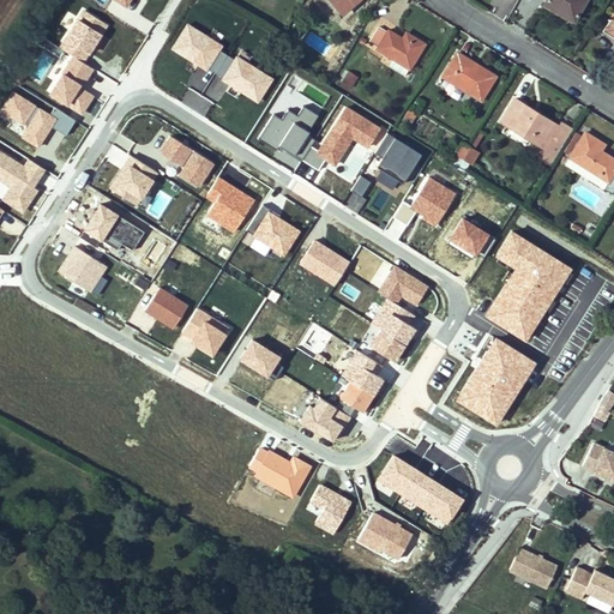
[(331,0),(343,13),(357,0),(331,0)]
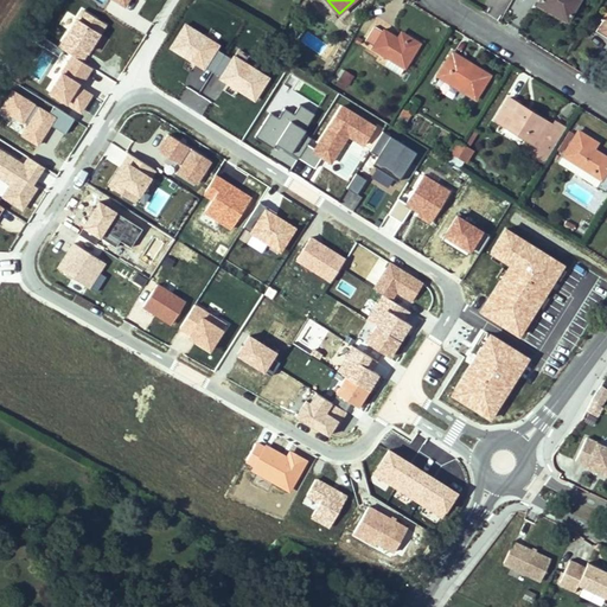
[(579,0),(540,0),(538,4),(567,20),(579,0)]
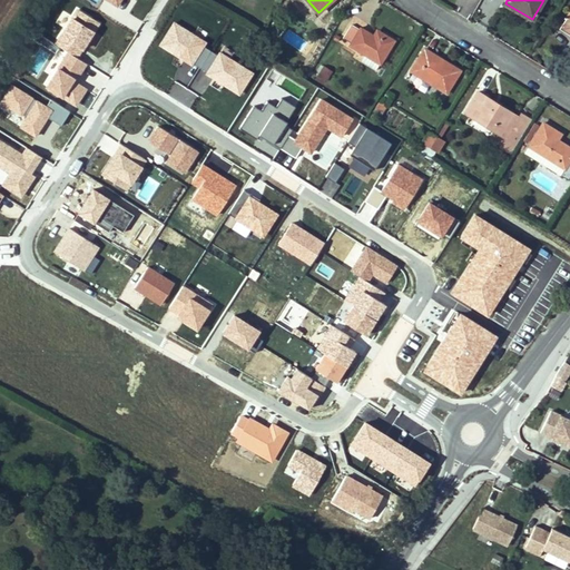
[(86,7),(84,13),(96,18),(98,12),(86,7)]
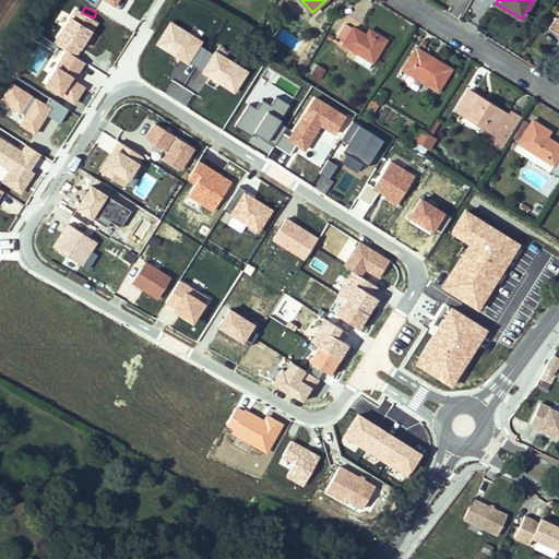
[(75,10),(55,44),(59,46),(67,51),(74,56),(96,23),(75,10)]
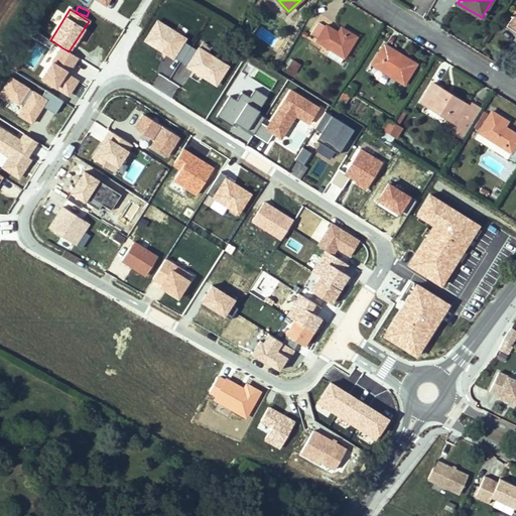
[(310,35),(317,39),(325,27),(317,22),(310,35)]
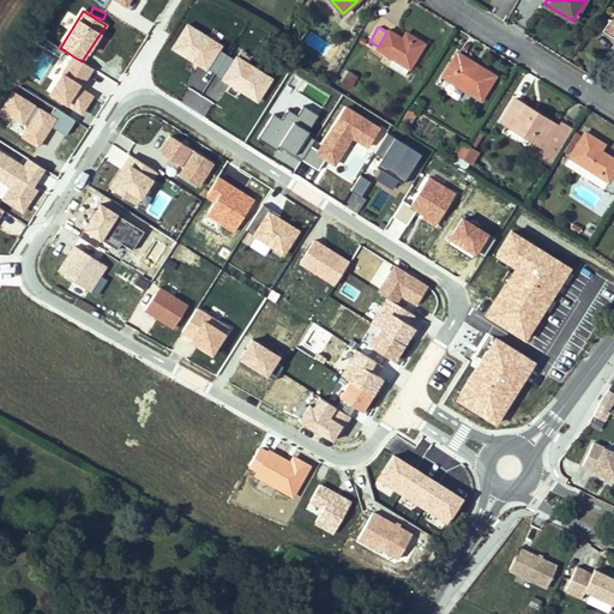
[(282,36),(290,41),(293,35),(286,30),(282,36)]
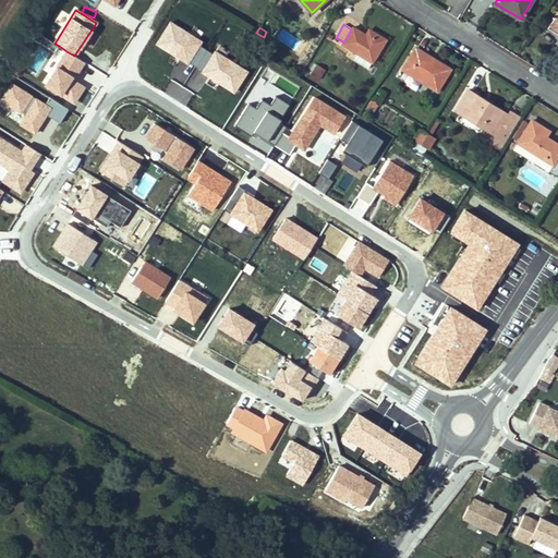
[(386,40),(374,33),(371,38),(365,35),(352,27),(351,29),(343,43),(342,45),(356,53),(372,63),(373,63),(386,40)]
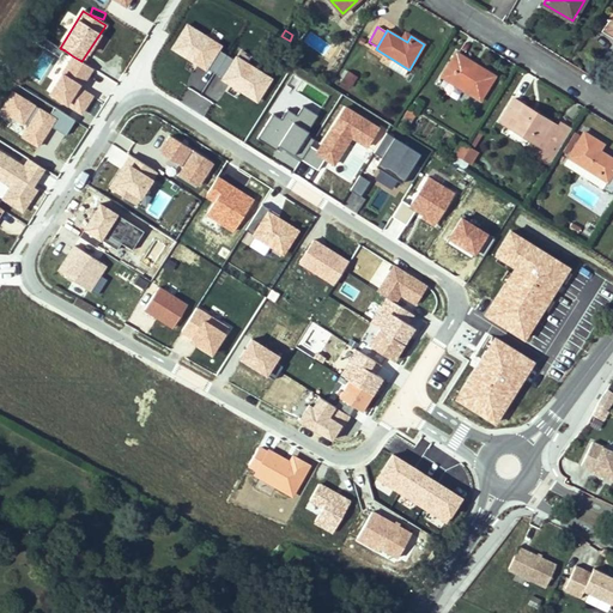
[(401,38),(407,42),(411,36),(405,32),(401,38)]
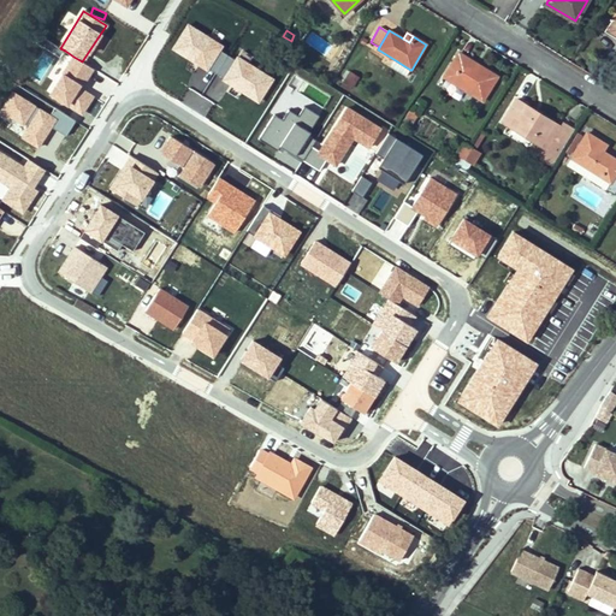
[(51,93),(73,57),(65,51),(48,77),(53,81),(47,92),(51,93)]
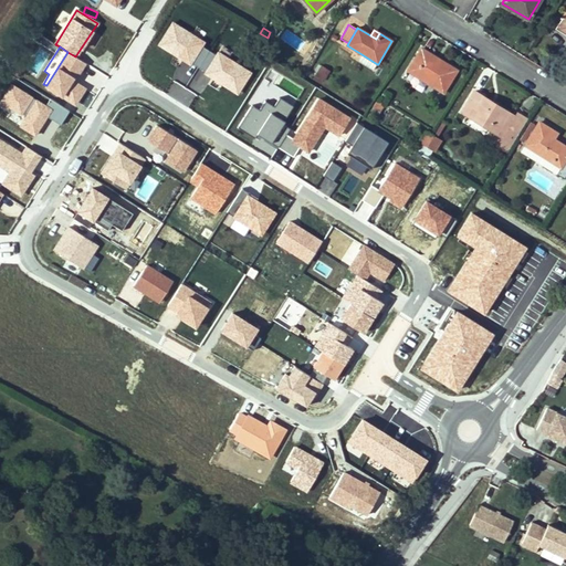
[(408,71),(443,93),(457,71),(440,61),(438,63),(435,61),(436,58),(421,49),(408,71)]
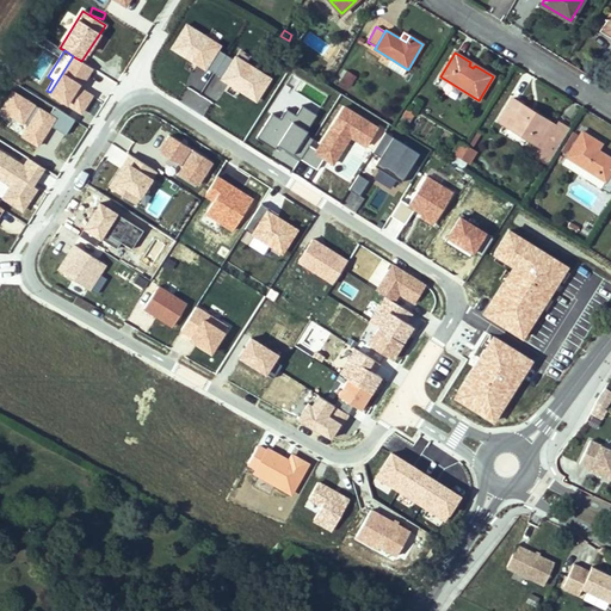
[(41,79),(51,62),(41,55),(30,72),(41,79)]
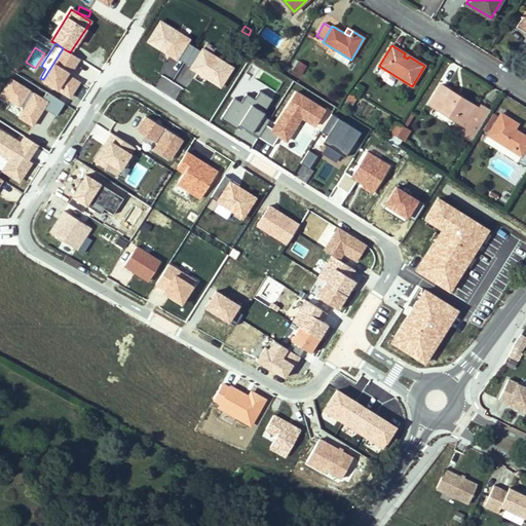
[(69,75),(79,59),(70,52),(63,48),(43,79),(70,97),(79,82),(69,75)]
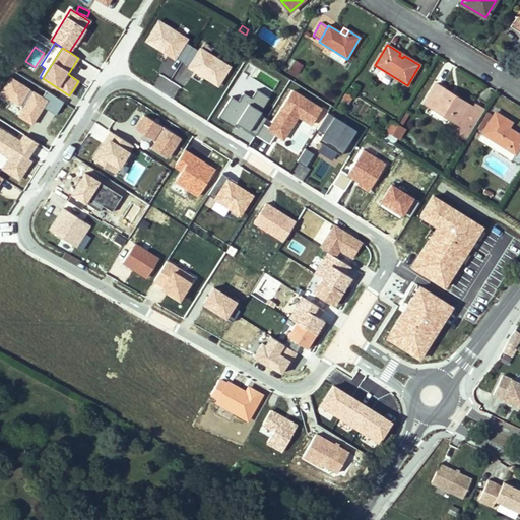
[(342,64),(346,59),(332,50),(328,56),(342,64)]
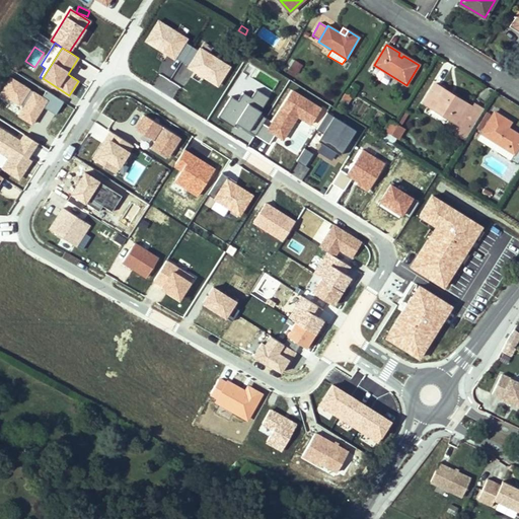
[(303,65),(295,60),(289,69),(297,74),(303,65)]
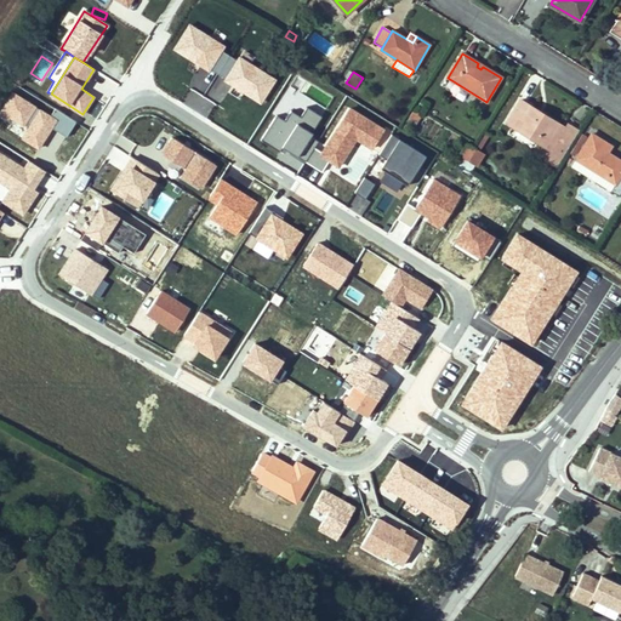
[(328,106),(332,97),(312,85),(307,93),(328,106)]
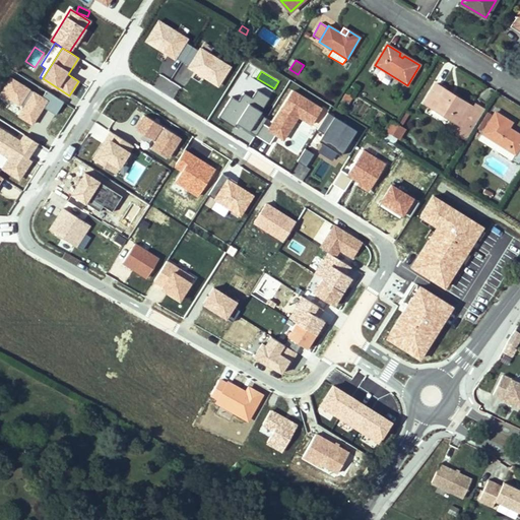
[(424,104),(461,126),(458,131),(468,137),(484,111),(474,105),(472,108),(436,84),(424,104)]
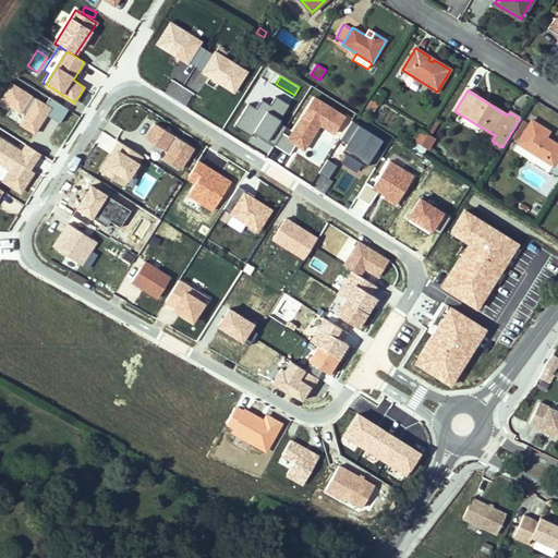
[(254,132),(275,145),(282,132),(287,126),(279,122),(281,119),(280,119),(289,105),(276,96),(270,105),(262,99),(256,108),(249,104),(234,125),(251,136),(254,132)]
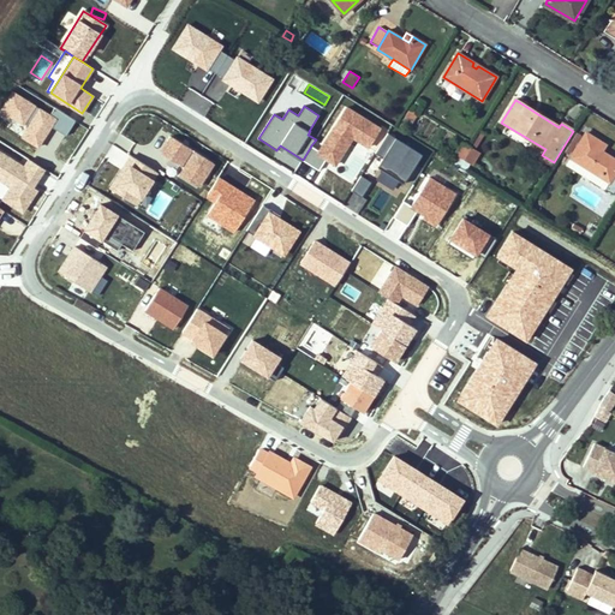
[(318,150),(311,145),(303,160),(318,171),(326,159),(334,165),(352,137),(368,147),(380,127),(346,107),(318,150)]
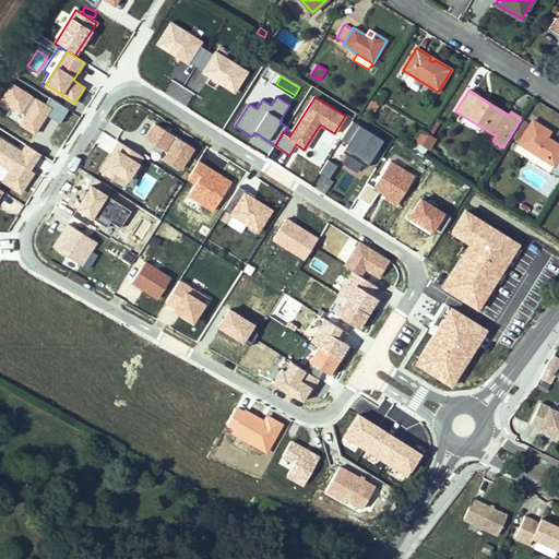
[(380,104),(372,99),(368,105),(376,110),(380,104)]
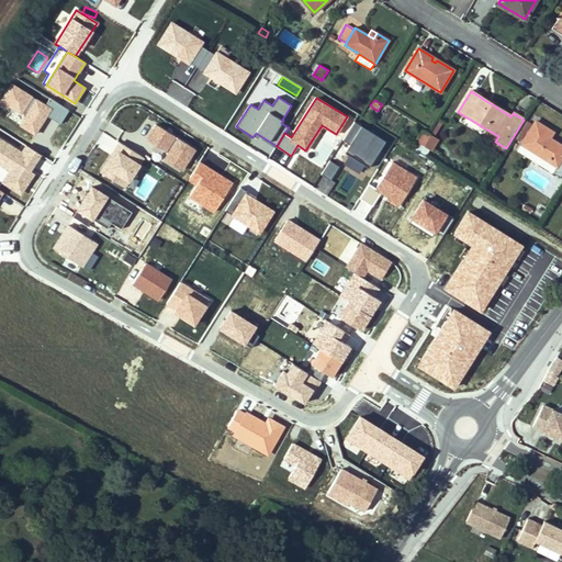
[(355,121),(343,139),(350,144),(345,153),(369,168),(385,141),(355,121)]
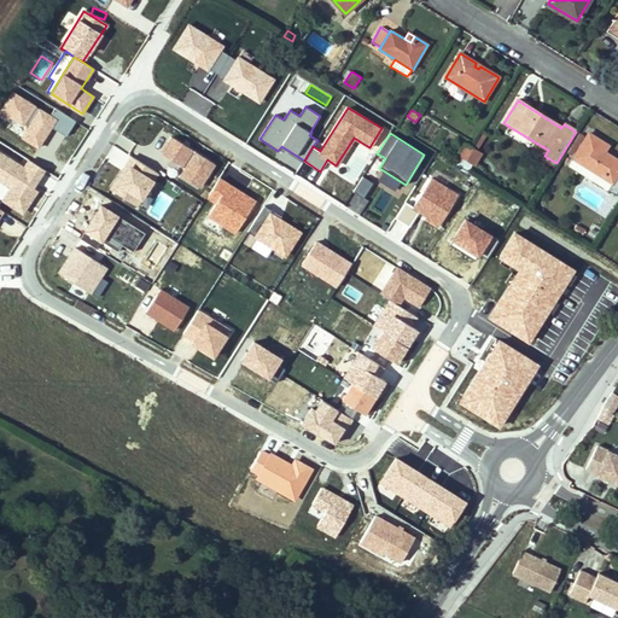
[(588,134),(573,158),(612,182),(607,191),(616,196),(617,192),(617,161),(604,152),(607,146),(588,134)]
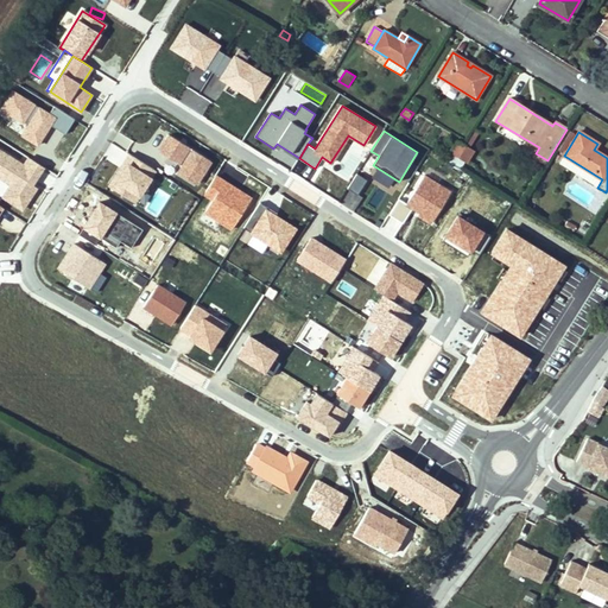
[(574,135),(570,133),(559,150),(563,152),(574,135)]
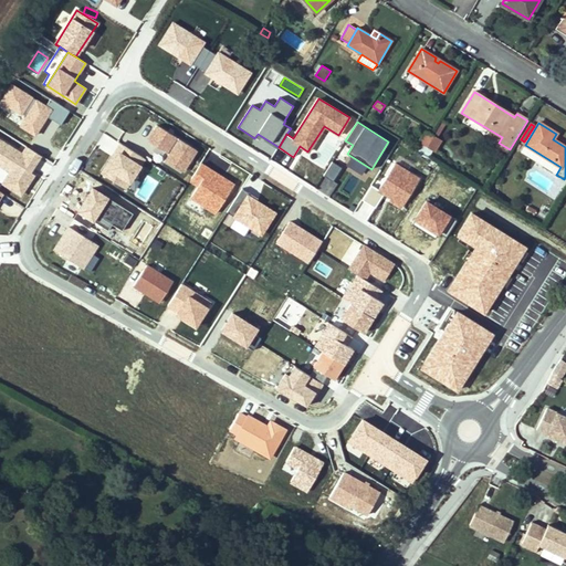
[(433,136),(426,132),(419,142),(428,147),(433,136)]
